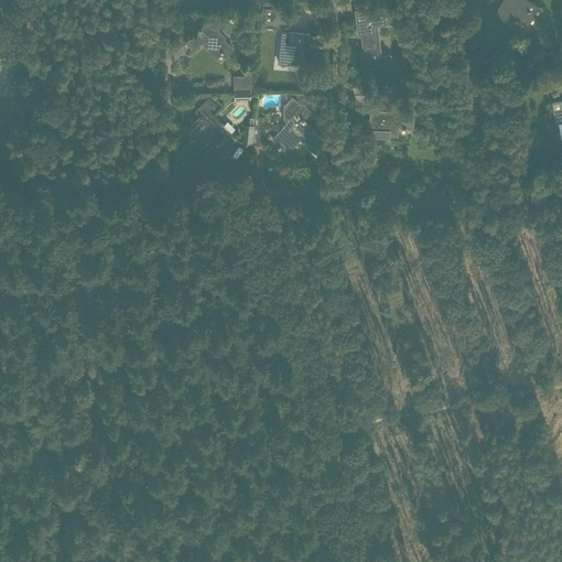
[(507,0),(498,17),(515,26),(519,19),(530,25),(536,15),(528,11),(532,3),(526,0),(507,0)]
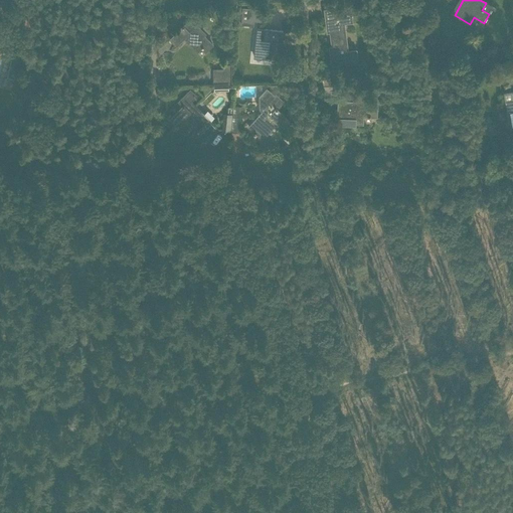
[(244,8),(243,20),(254,21),(255,9),(244,8)]
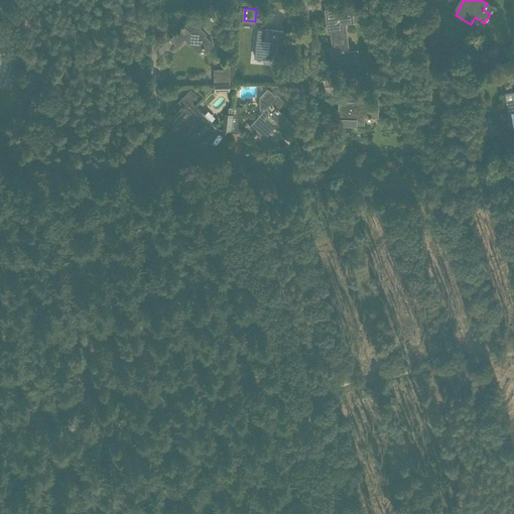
[(346,25),(355,24),(353,8),(327,11),(330,34),(332,33),(334,48),(332,48),(334,68),(360,65),(359,51),(350,53),(349,47),(347,30),(346,25)]
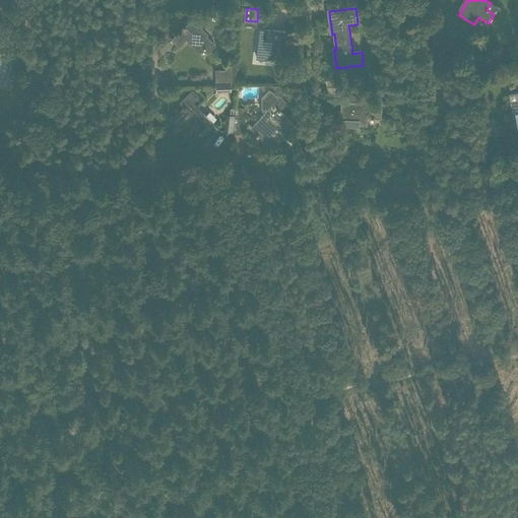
[(285,10),(285,18),(298,18),(298,10),(285,10)]
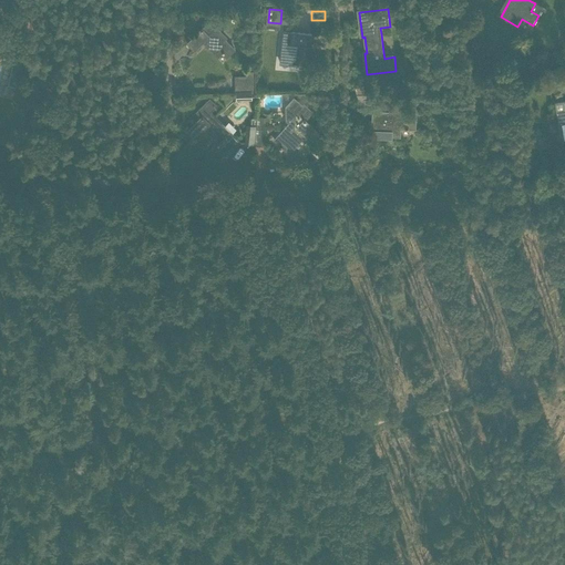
[(223,55),(227,60),(236,51),(226,41),(228,39),(218,29),(216,31),(209,24),(204,30),(203,30),(189,44),(196,51),(205,42),(221,58),(223,55)]
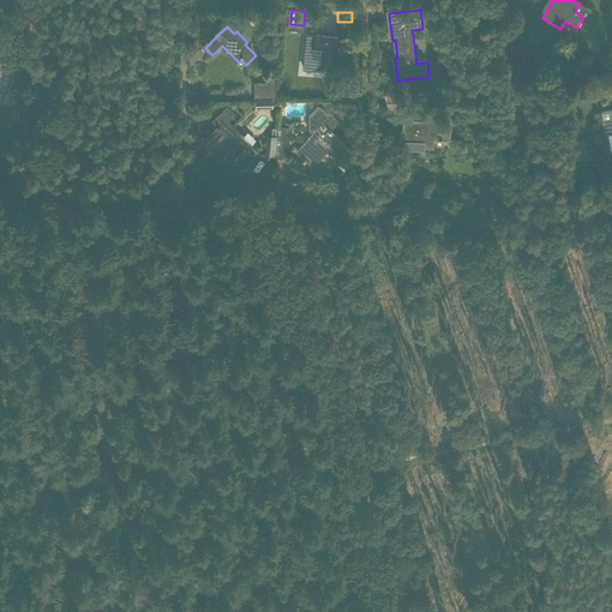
[(319,72),(323,73),(323,71),(325,48),(339,49),(340,39),(328,37),(328,40),(306,37),(304,70),(319,72)]
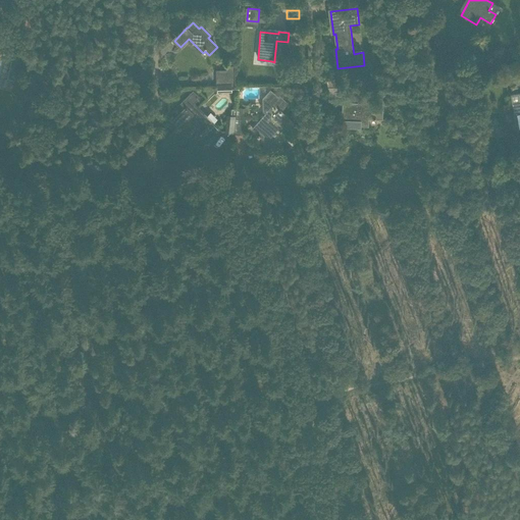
[(218,74),(218,87),(235,87),(234,73),(218,74)]
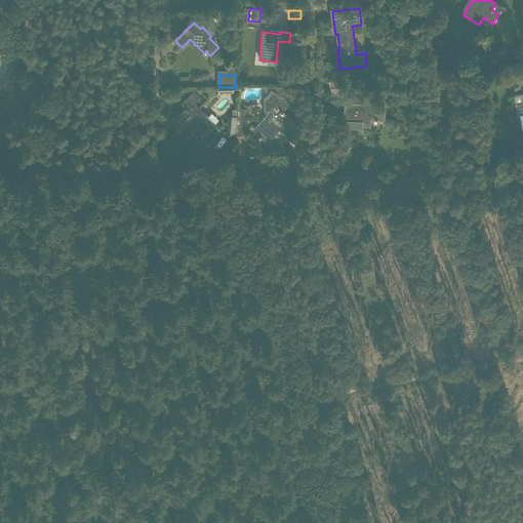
[(323,79),(323,87),(337,88),(338,80),(323,79)]
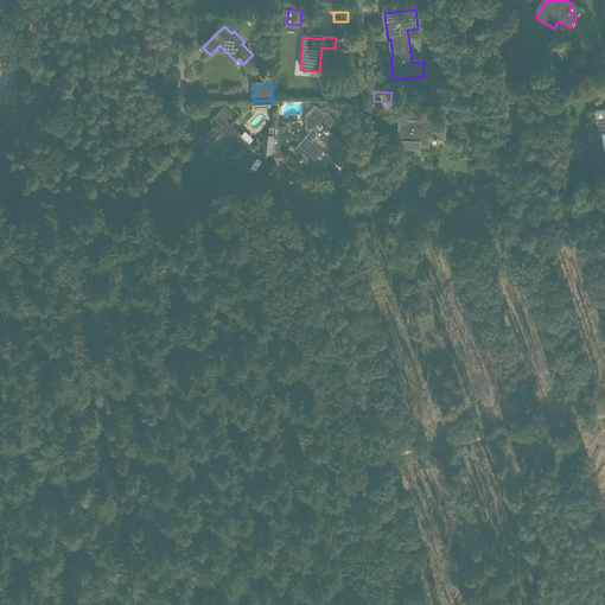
[(381,120),(390,120),(390,119),(397,120),(397,108),(390,108),(390,103),(382,103),(381,120)]
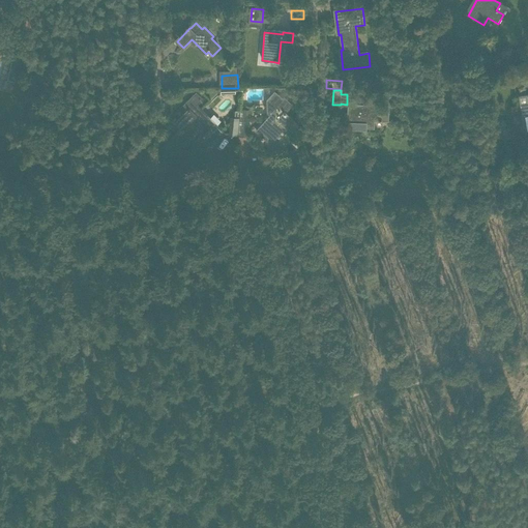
[(269,120),(258,132),(264,138),(262,140),(264,141),(265,139),(268,142),(285,124),(293,133),(299,125),(286,114),(293,106),(285,98),(284,99),(276,92),(267,101),(268,114),(271,117),(269,120)]
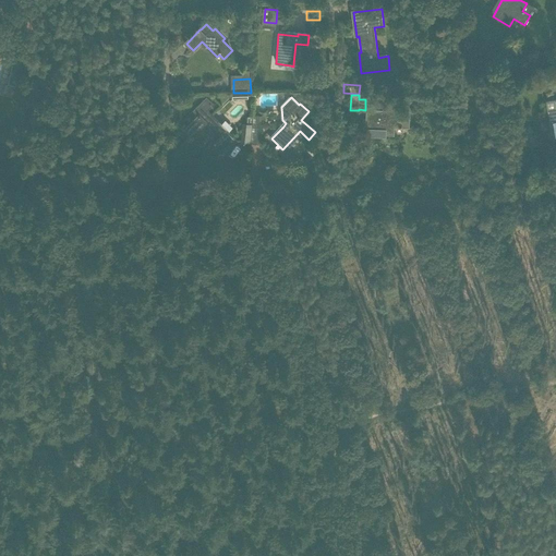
[(217,142),(215,144),(217,145),(222,150),(234,139),(208,111),(214,105),(208,99),(195,111),(200,116),(186,130),(193,136),(203,128),(217,142)]
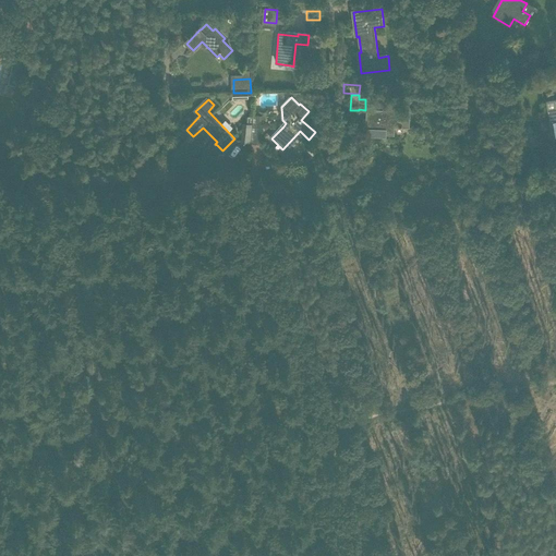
[(316,106),(316,109),(323,109),(323,99),(311,99),(311,106),(316,106)]
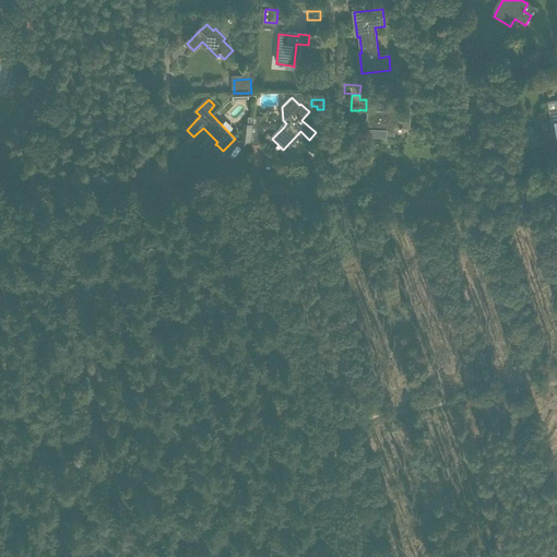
[(368,131),(387,131),(387,135),(395,135),(395,128),(411,128),(412,109),(392,109),(392,113),(369,111),(368,131)]
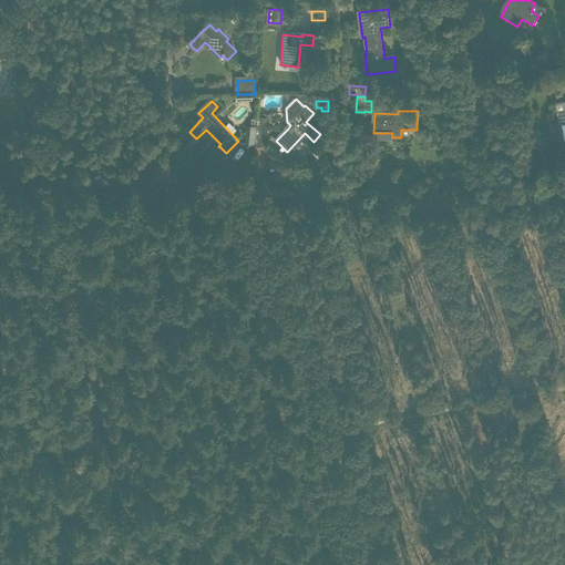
[(257,133),(256,146),(264,147),(266,130),(270,131),(273,115),(259,114),(259,120),(258,120),(257,133)]
